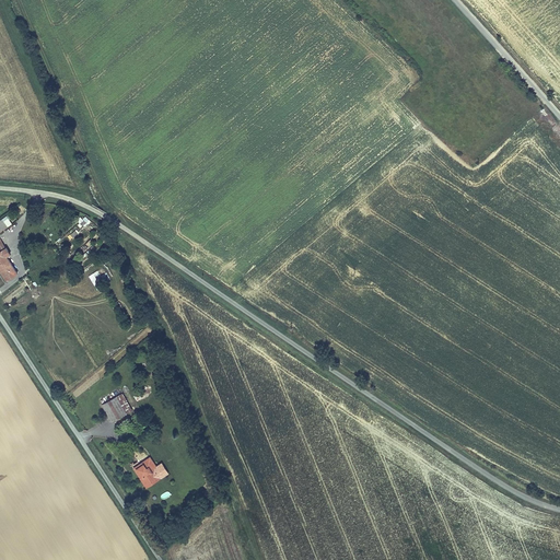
[(83,219),(81,217),(78,221),(84,228),(91,221),(85,216),(83,219)]
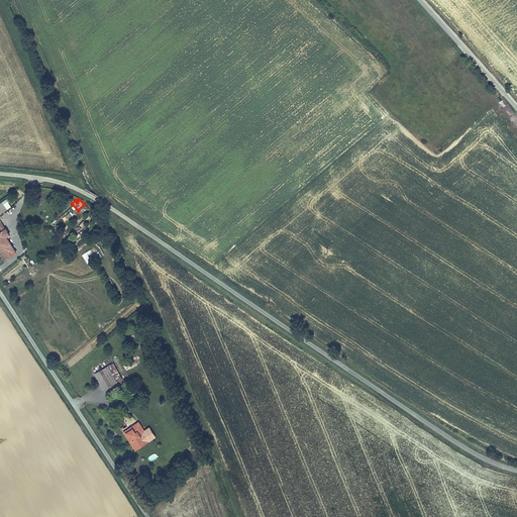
[(0,203),(0,213),(11,207),(7,200),(0,203)]
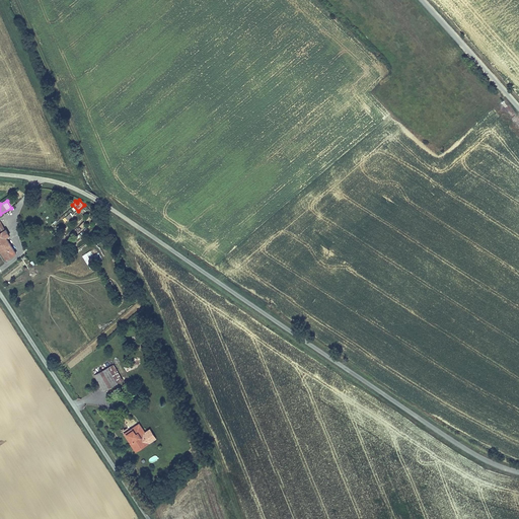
[(68,219),(74,214),(70,210),(64,215),(68,219)]
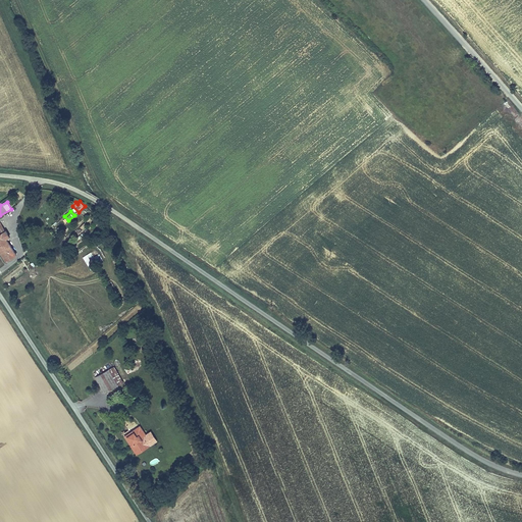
[(9,237),(0,223),(0,250),(7,261),(16,255),(6,240),(9,237)]
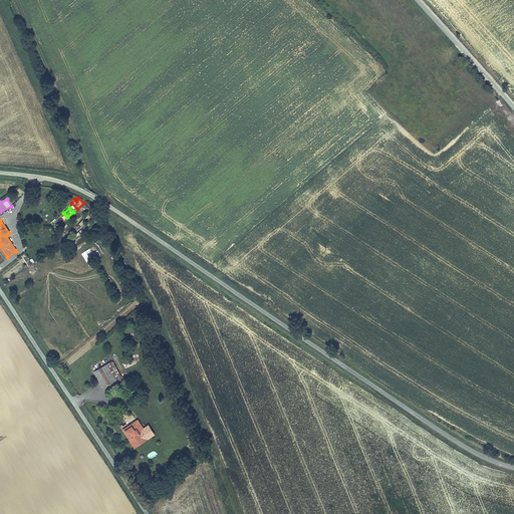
[(81,253),(88,266),(96,262),(89,248),(81,253)]
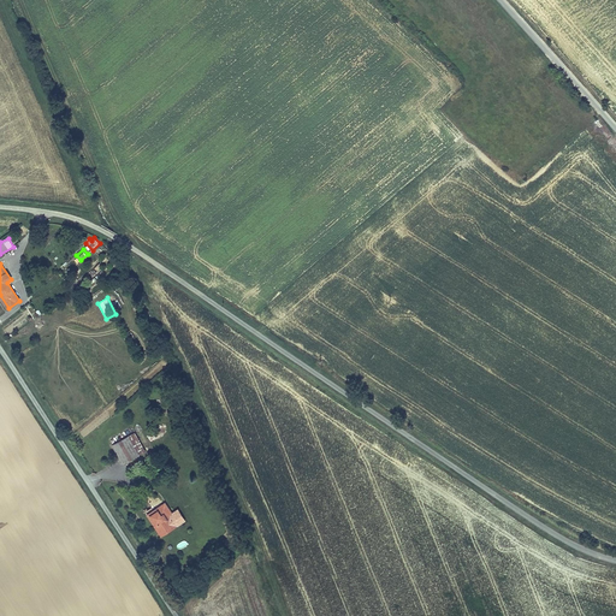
[(135,432),(130,436),(140,455),(146,451),(135,432)]
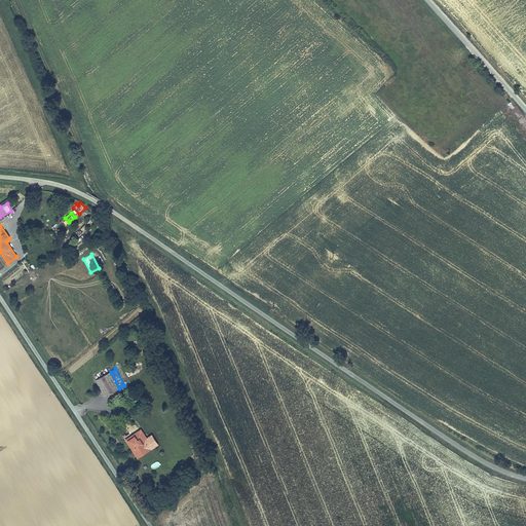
[(111,372),(96,380),(105,397),(119,388),(111,372)]
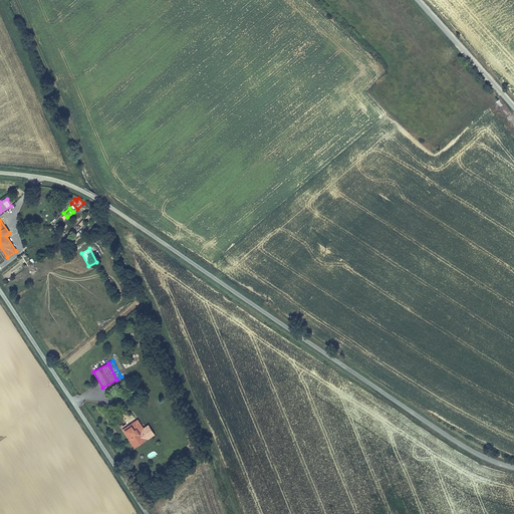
[(125,430),(130,436),(127,438),(133,445),(138,442),(140,445),(148,440),(142,431),(145,429),(138,419),(131,424),(132,426),(125,430)]
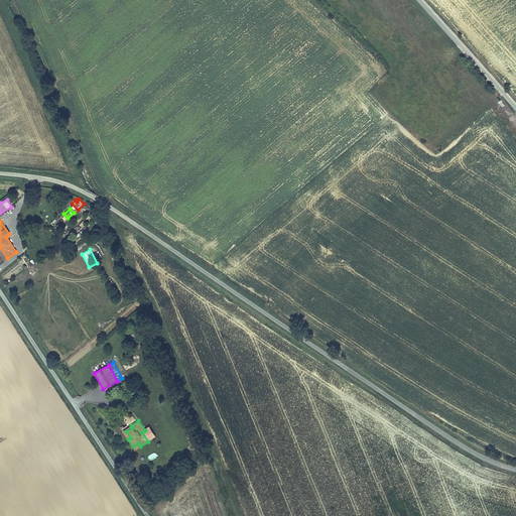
[(123,431),(128,439),(130,437),(126,431),(132,427),(131,425),(123,431)]
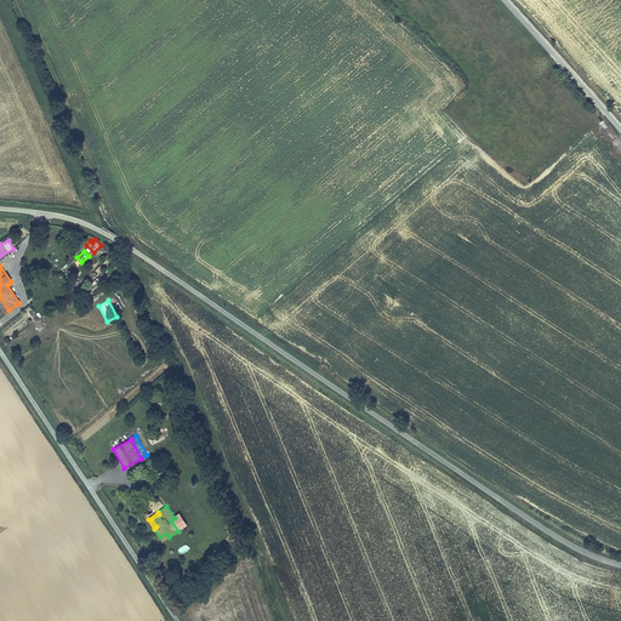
[(175,518),(171,520),(178,531),(182,529),(175,518)]
